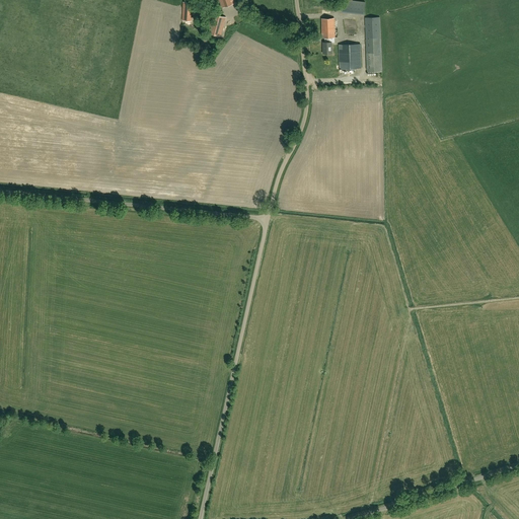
[(343,0),(343,12),(349,13),(364,15),(365,2),(346,0),(343,0)]
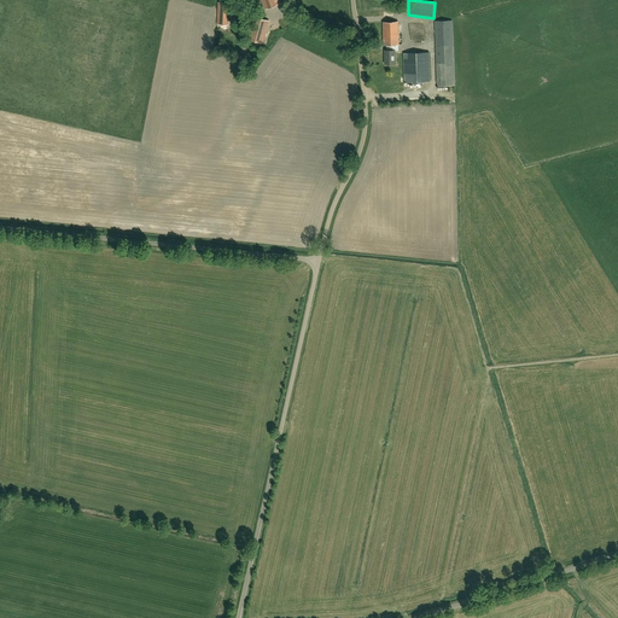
[(261,44),(268,21),(252,17),(246,39),(261,44)]
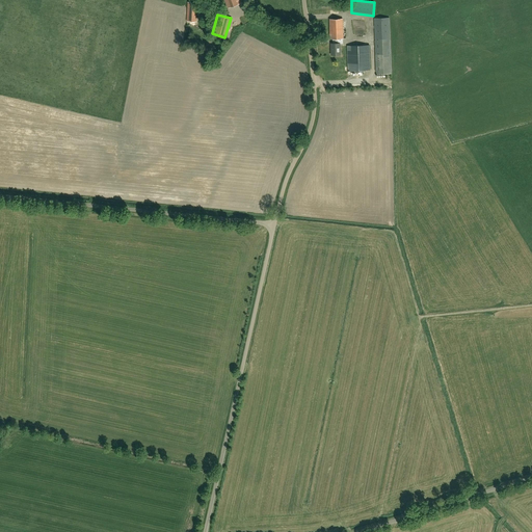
[(390,40),(390,38),(389,18),(374,18),(375,40),(376,72),(376,74),(392,74),(391,40),(390,40)]
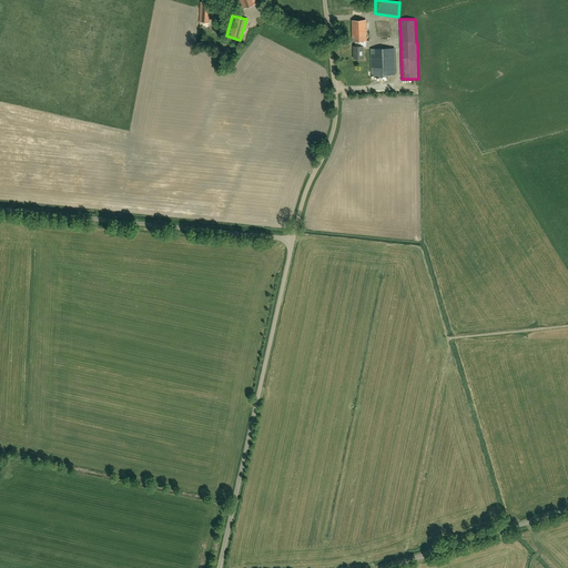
[(361,41),(366,41),(366,20),(352,20),(353,41),(355,41),(355,47),(354,47),(354,59),(363,59),(363,46),(361,46),(361,41)]
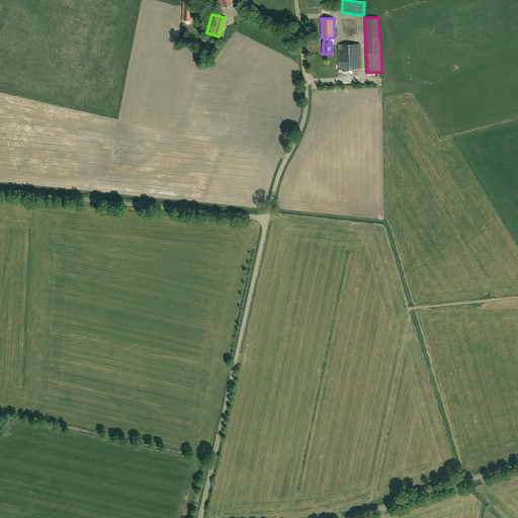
[(359,44),(338,45),(339,69),(341,69),(341,71),(354,70),(354,68),(360,68),(359,44)]
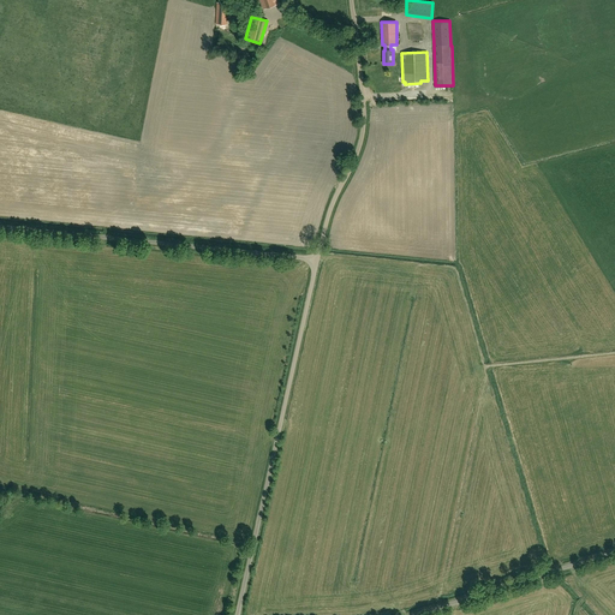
All buildings are outlined.
